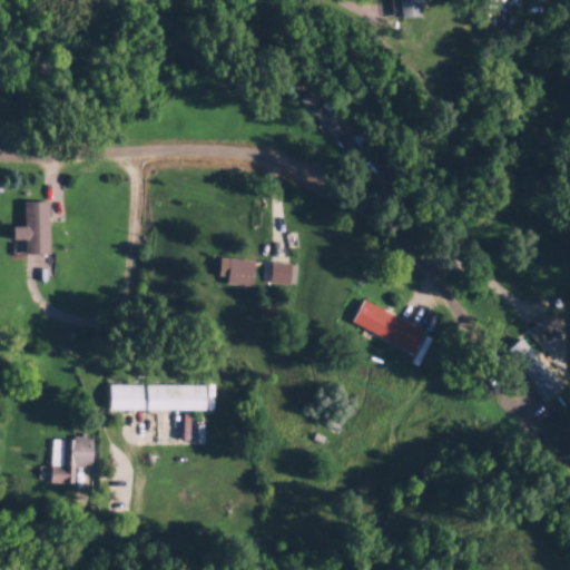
[(400,0),(400,16),(420,16),(420,0),(400,0)]
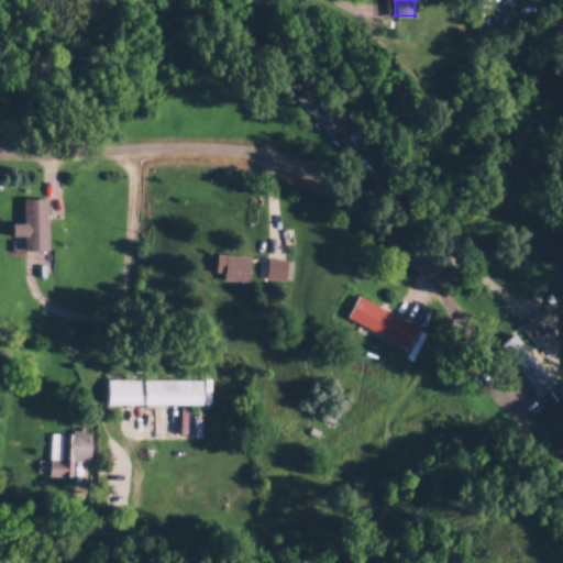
[(297,99),(333,136),(344,125),(307,88),(297,99)]
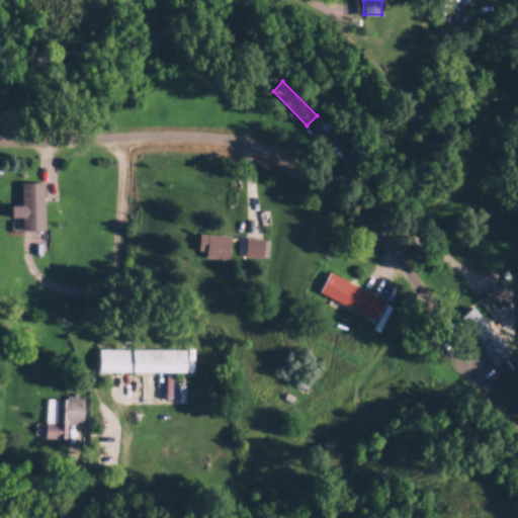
[(23,203),(12,203),(12,217),(23,217),(23,229),(46,229),(46,182),(23,182),(23,203)]
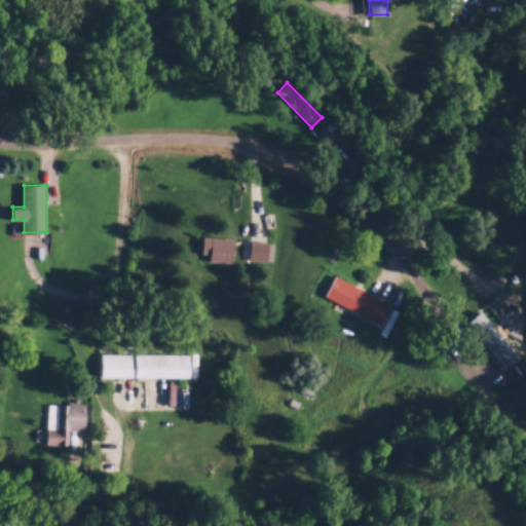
[(235,237),(212,237),(212,261),(235,261),(235,237)]
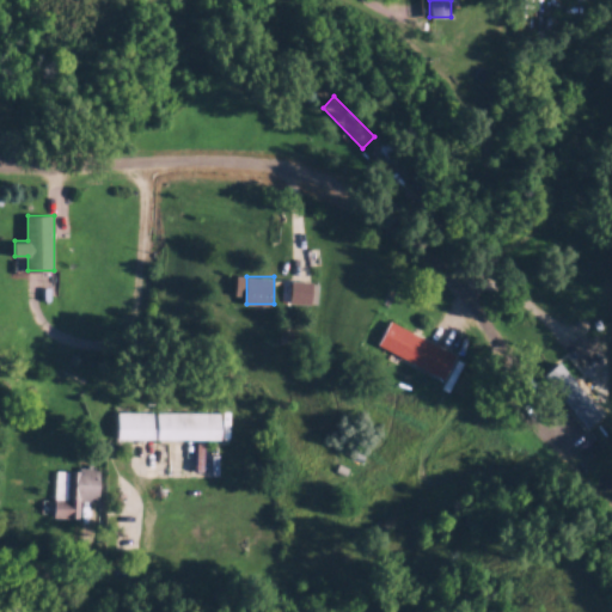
[(311,303),(311,281),(291,281),(291,303),(311,303)]
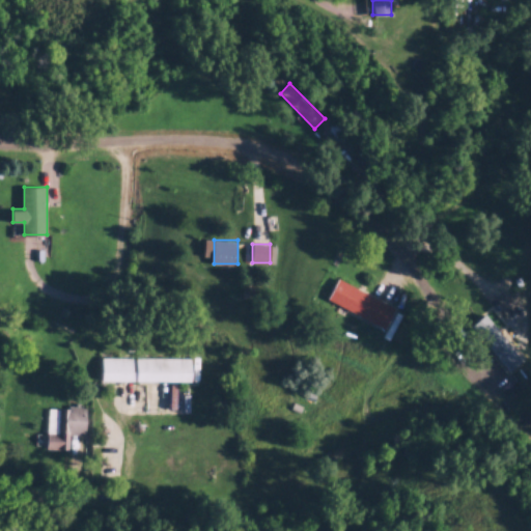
[(388,327),(397,306),(337,278),(328,299),(388,327)]
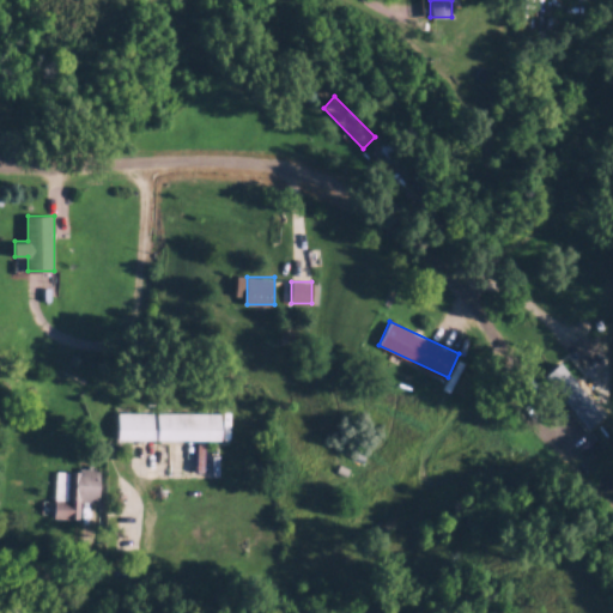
[(116,412),(116,441),(222,441),(222,412),(116,412)]
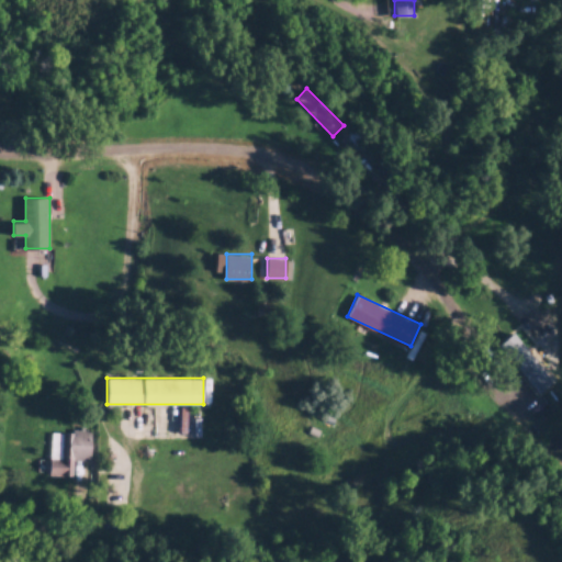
[(49,430),(49,460),(40,460),(40,474),(89,474),(89,430),(49,430)]
